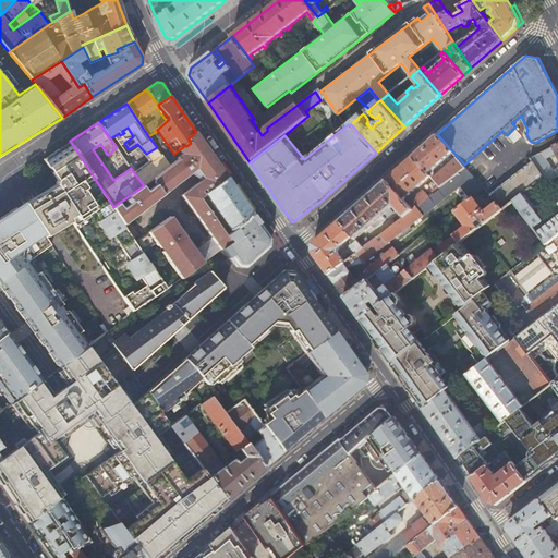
[(119,203),(113,207),(124,223),(129,220),(170,189),(171,191),(174,187),(173,186),(197,169),(204,179),(182,195),(217,244),(203,255),(206,261),(223,247),(231,242),(225,235),(217,225),(201,201),(198,197),(202,195),(204,194),(202,191),(204,189),(206,192),(228,177),(196,132),(189,138),(191,143),(186,146),(185,145),(174,154),(179,160),(170,167),(153,179),(156,184),(147,191),(144,185),(129,196),(133,202),(123,208),(119,203)]
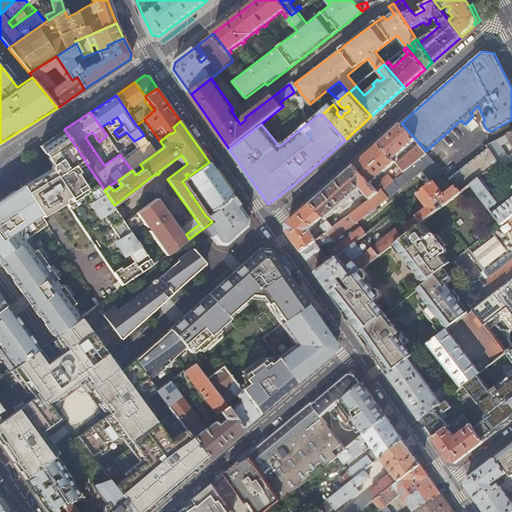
[(142,121),(136,125),(144,135),(144,136),(149,131),(142,121)]
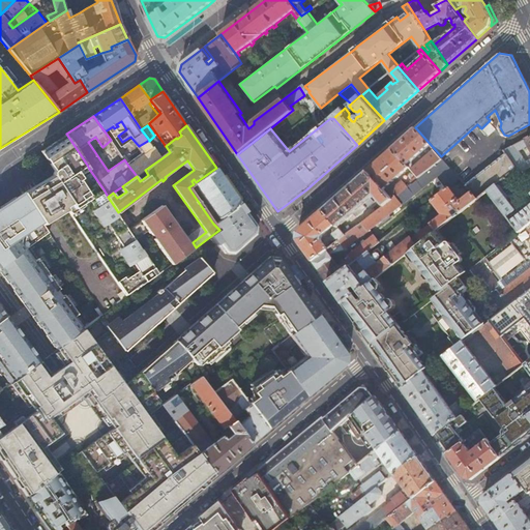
[(443,158),(441,156),(415,127),(391,148),(407,165),(422,150),(427,155),(411,170),(418,178),(443,158)]
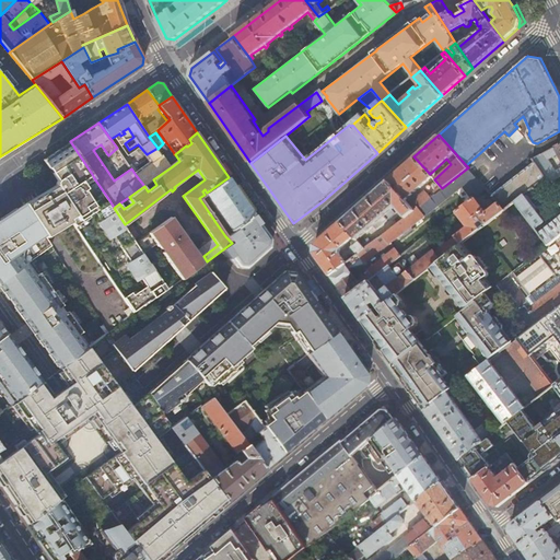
[(70,141),(44,159),(57,179),(56,182),(56,184),(57,185),(59,188),(71,207),(72,207),(78,214),(72,218),(79,226),(93,217),(91,213),(89,210),(95,206),(84,189),(86,188),(84,184),(82,181),(92,174),(70,141)]
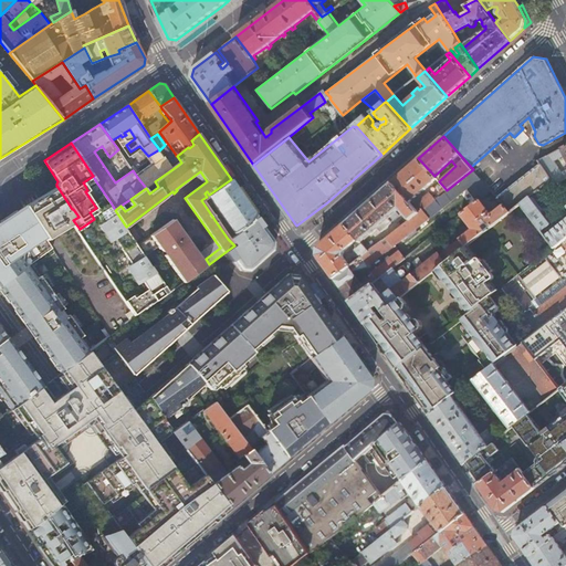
[(119,170),(109,157),(102,146),(94,152),(115,182),(133,170),(132,168),(128,164),(119,170)]
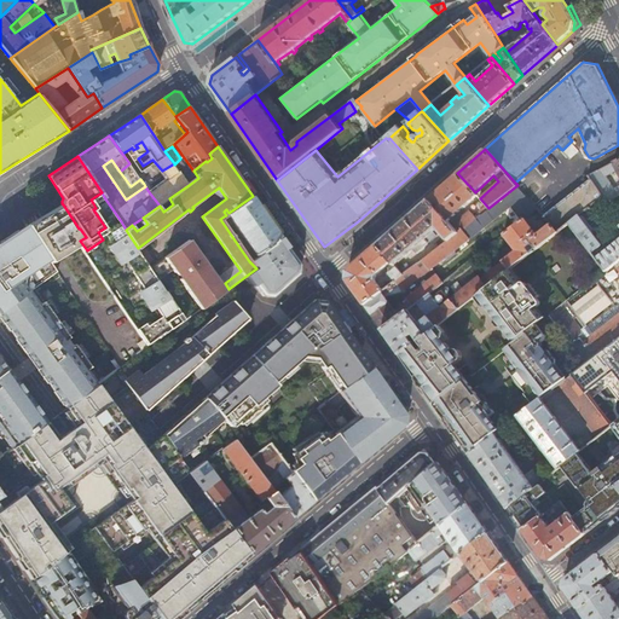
[(618,160),(608,166),(612,173),(618,169),(618,172),(618,160)]
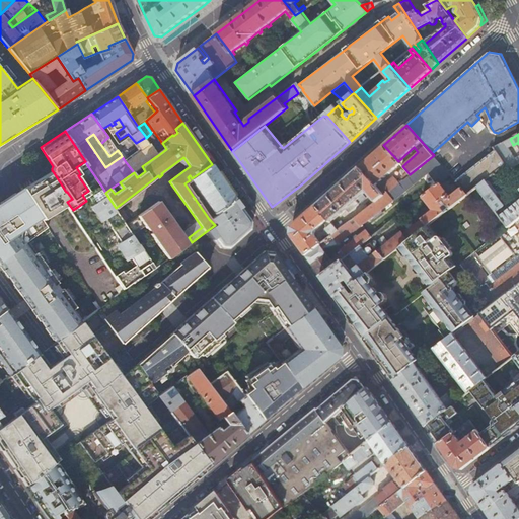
[(116,148),(108,137),(100,144),(109,156),(118,150),(116,148)]
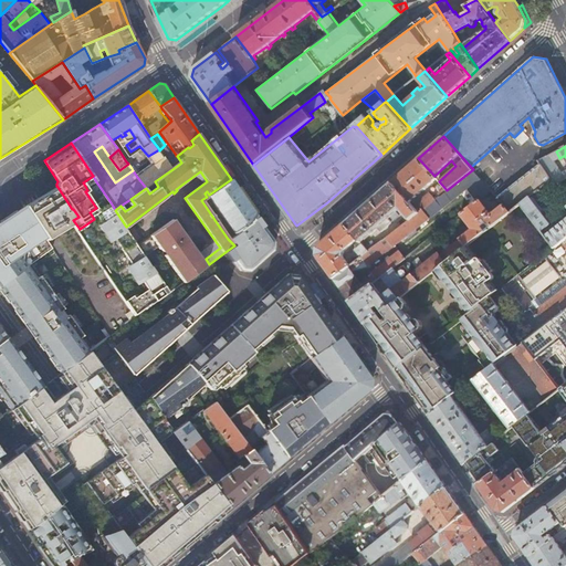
[(159,149),(148,156),(155,164),(164,157),(159,150),(159,149)]
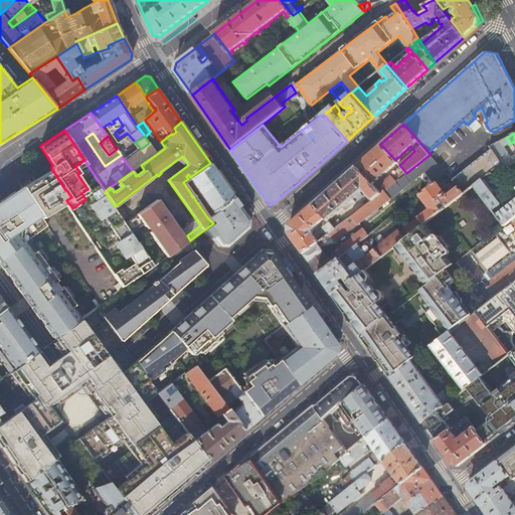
[(160,141),(152,147),(157,154),(165,148),(161,142),(160,142),(160,141)]
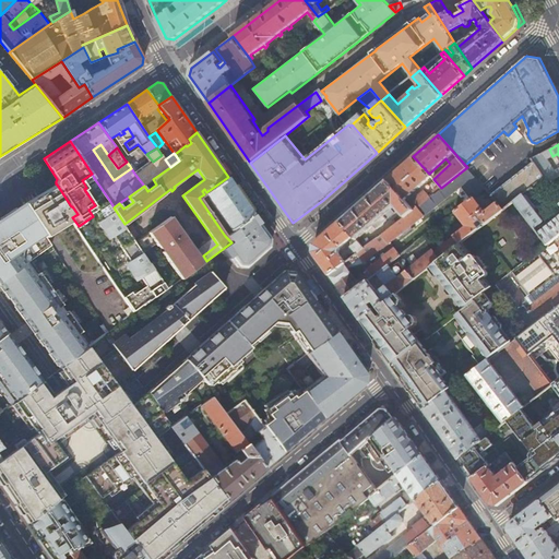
[(558,168),(555,170),(543,153),(532,158),(535,163),(545,178),(547,182),(558,176),(558,168)]
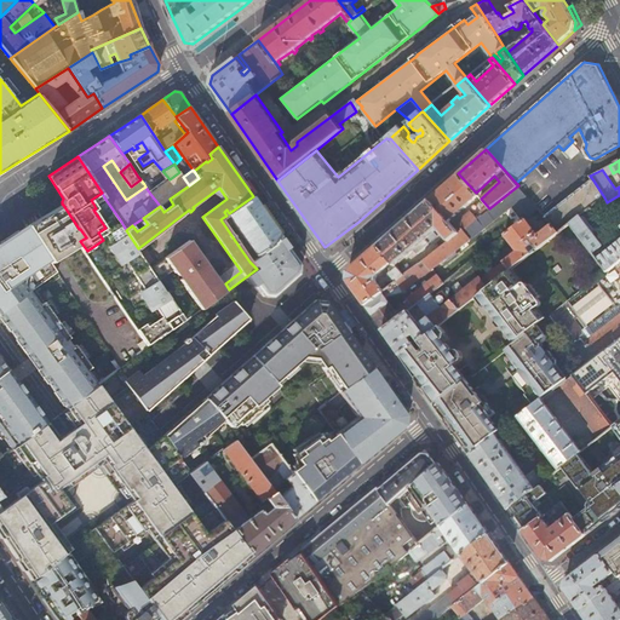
[(179,172),(170,179),(150,194),(160,206),(170,199),(189,185),(183,177),(179,172)]
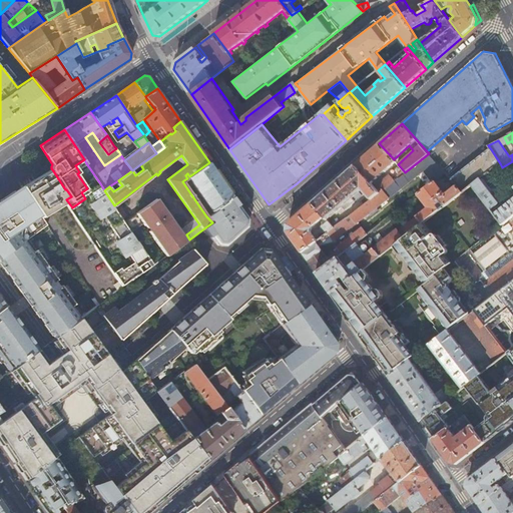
[(394,159),(379,143),(356,164),(372,183),(396,161),(394,159)]
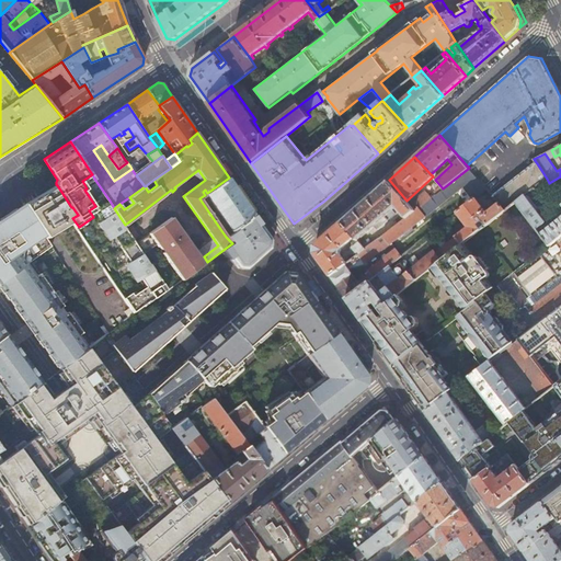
[(547,179),(537,163),(494,196),(500,203),(506,210),(516,202),(528,193),(547,179)]
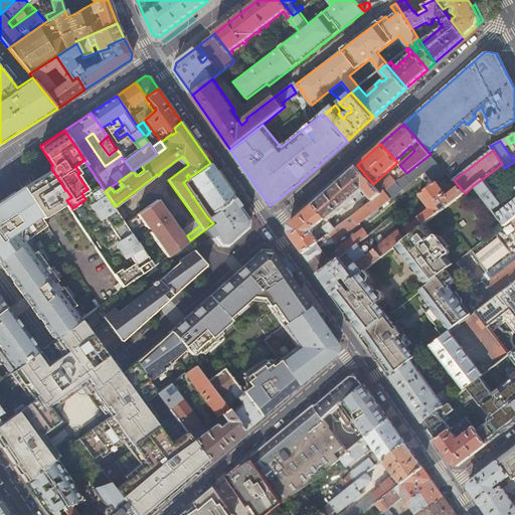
[(440,164),(431,154),(406,173),(396,181),(381,193),(373,199),(342,223),(336,228),(329,234),(321,240),(304,253),(319,275),(358,243),(373,231),(371,229),(367,232),(363,227),(338,247),(339,250),(329,259),(320,245),(335,242),(370,215),(377,208),(391,198),(390,197),(410,182),(412,185),(440,164)]
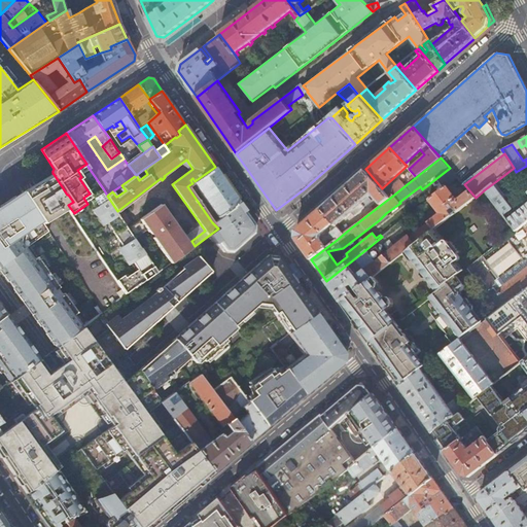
[(89,168),(86,164),(77,170),(79,173),(89,168)]
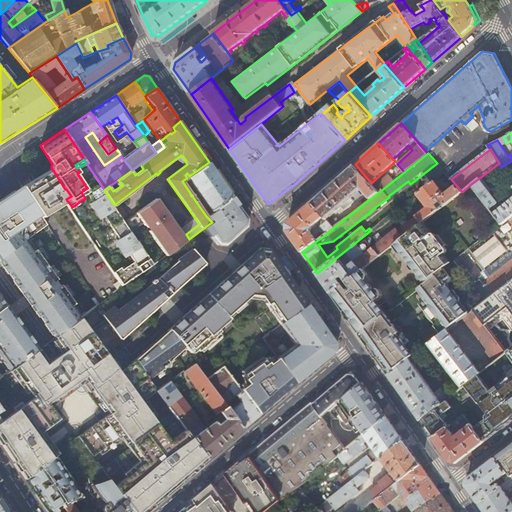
[(232,196),(209,162),(189,176),(189,177),(206,201),(199,206),(206,216),(212,211),(227,201),(226,200),(232,196)]
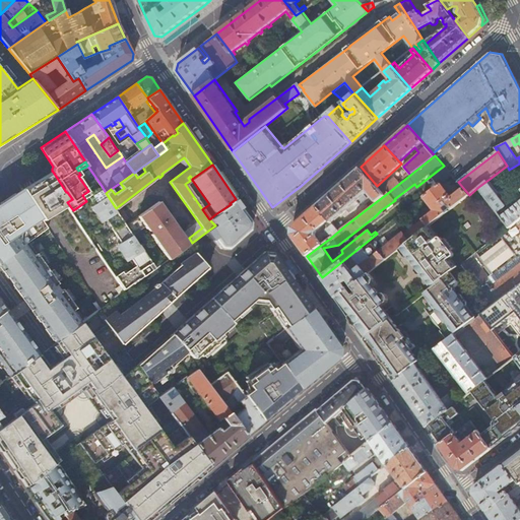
[(452,175),(444,166),(416,187),(425,196),(441,183),(452,175)]
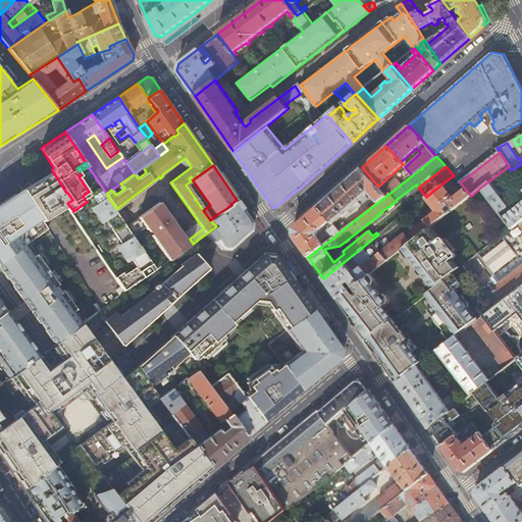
[(143,167),(135,173),(138,178),(146,172),(143,167)]
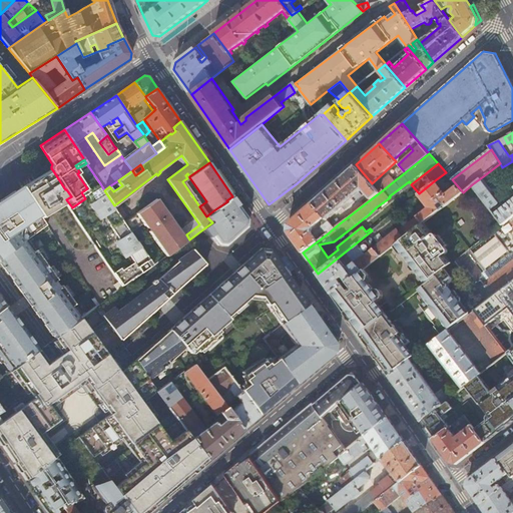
[(372,183),(356,164),(313,202),(328,219),(342,206),(345,209),(347,209),(355,201),(353,197),(363,188),(372,198),(380,192),(375,187),(372,183)]
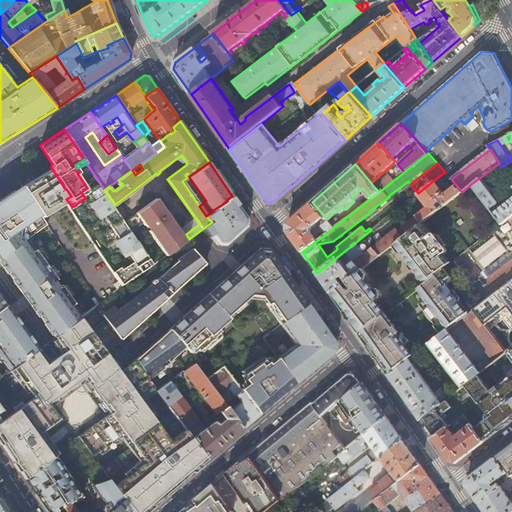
[(52,169),(22,186),(23,187),(24,189),(54,172),(52,169)]
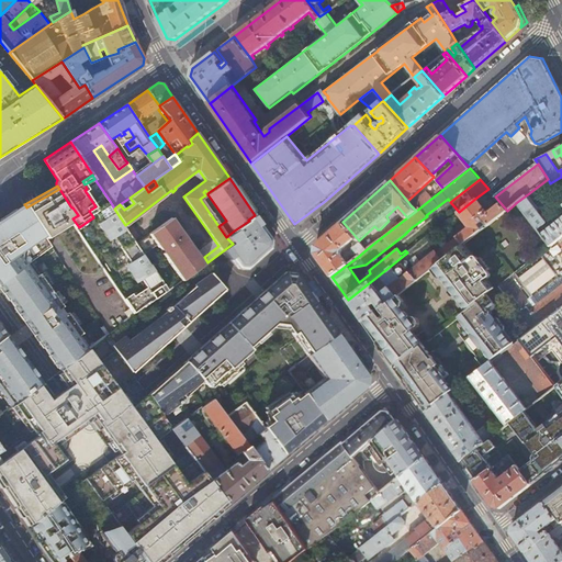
[(59,189),(26,208),(46,237),(74,223),(71,220),(72,218),(78,215),(72,208),(71,208),(59,189)]
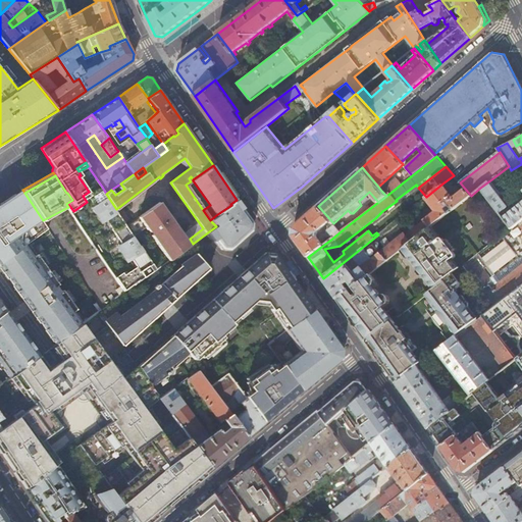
[(386,196),(402,184),(397,177),(381,191),(386,196)]
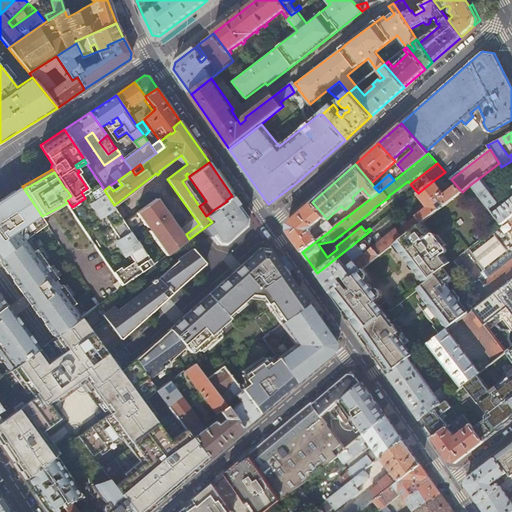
[(501,199),(482,176),(471,184),(490,209),(501,200),(501,199)]
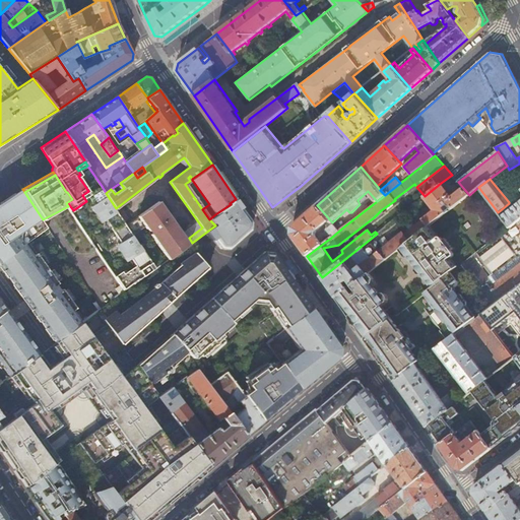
[(441,183),(425,196),(424,197),(434,210),(404,234),(403,232),(378,251),(372,243),(364,249),(362,246),(322,277),(336,298),(369,273),(398,250),(401,248),(428,226),(430,225),(469,195),(463,188),(452,197),(441,183)]
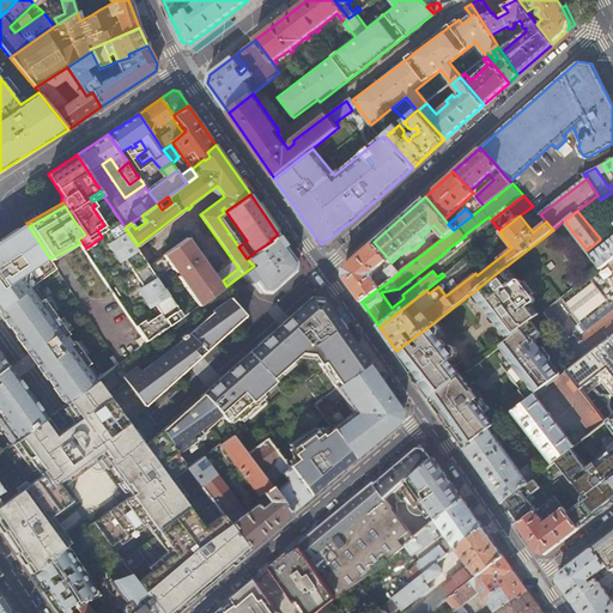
[(137,326),(149,344),(157,337),(184,317),(158,277),(150,265),(147,262),(137,246),(125,228),(120,219),(107,229),(105,230),(113,241),(109,243),(122,262),(127,258),(145,285),(139,289),(151,308),(157,304),(163,313),(152,320),(151,319),(150,317),(147,319),(137,326)]
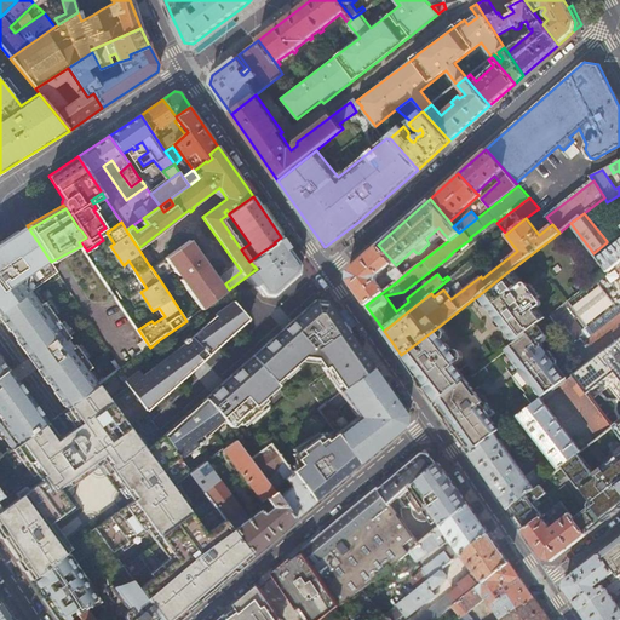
[(29,229),(28,227),(0,244),(0,314),(68,408),(99,385),(89,371),(92,367),(75,344),(73,346),(68,340),(72,338),(35,288),(58,273),(51,262),(29,229)]
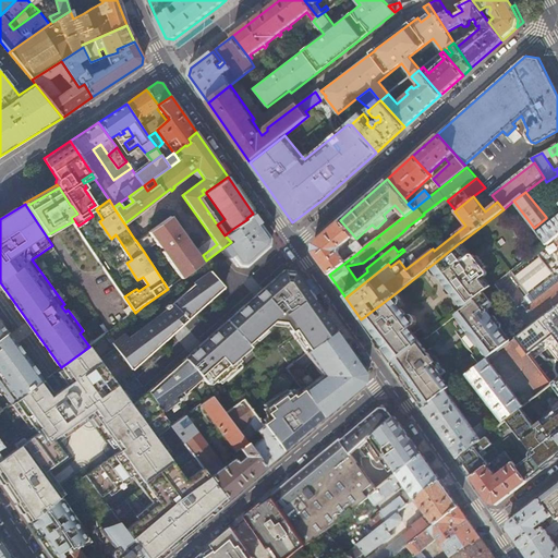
[(231,242),(223,247),(237,266),(246,267),(269,246),(270,238),(253,214),(246,218),(247,219),(231,230),(225,235),(231,242)]
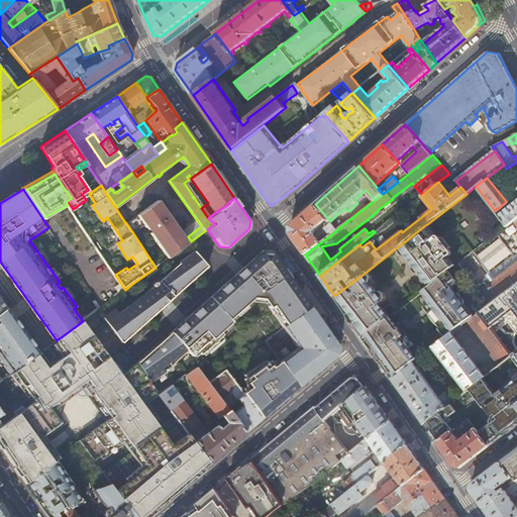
[(516,200),(509,207),(499,215),(506,226),(516,217),(516,200)]
